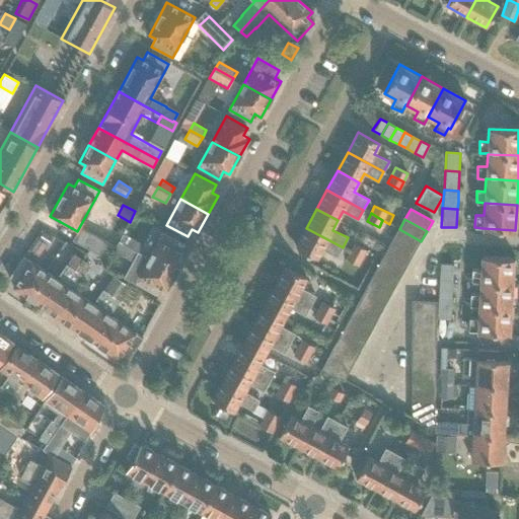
[(116,247),(80,228),(73,240),(108,261),(116,247)]
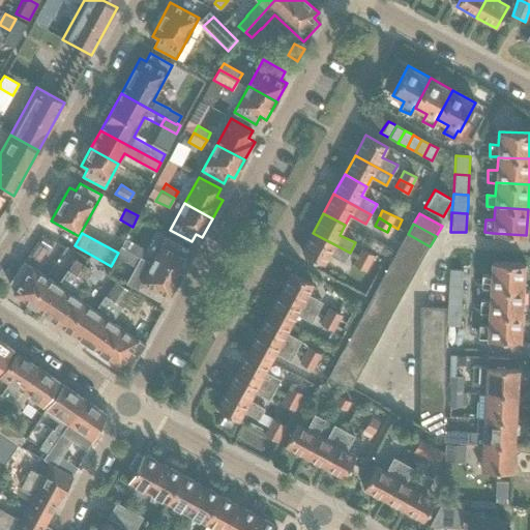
[(344,263),(350,253),(313,233),(302,253),(324,264),(329,255),(344,263)]
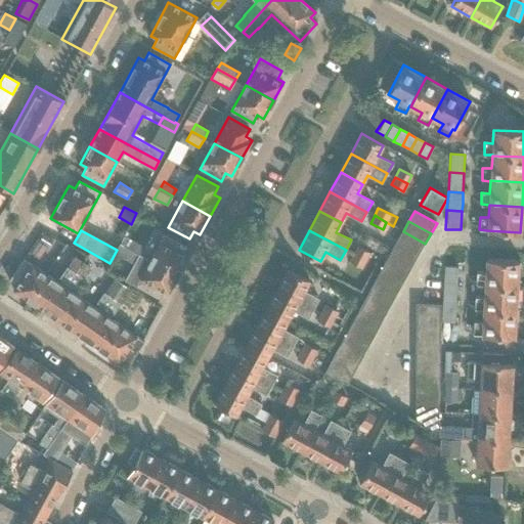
[(397,241),(420,254),(425,244),(403,231),(397,241)]
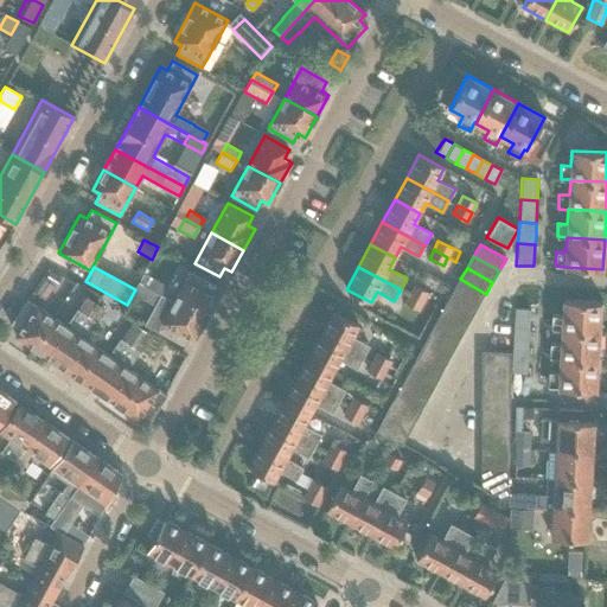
[(191,270),(174,300),(206,318),(218,296),(211,293),(216,283),(191,270)]
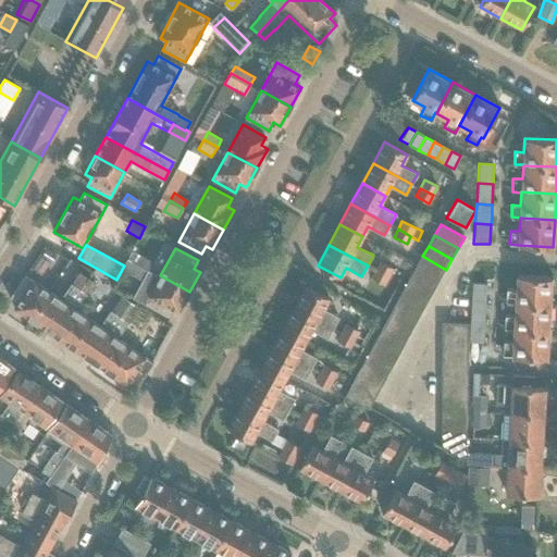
[(41,258),(52,264),(58,257),(47,250),(41,258)]
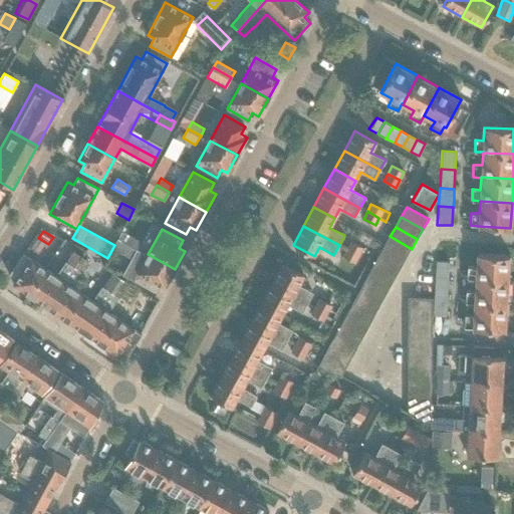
[(130,235),(125,242),(138,249),(142,242),(130,235)]
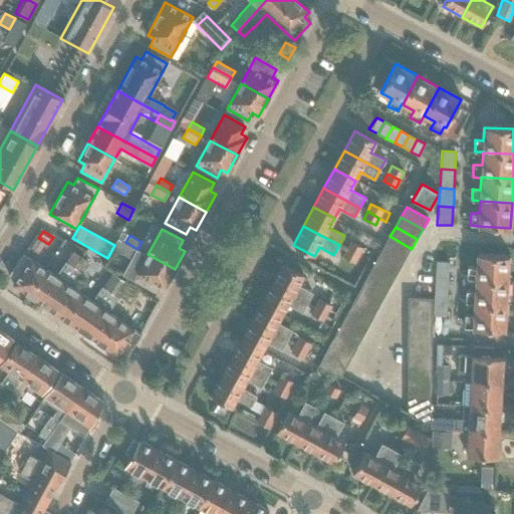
[(384,246),(407,258),(412,249),(390,236),(384,246)]
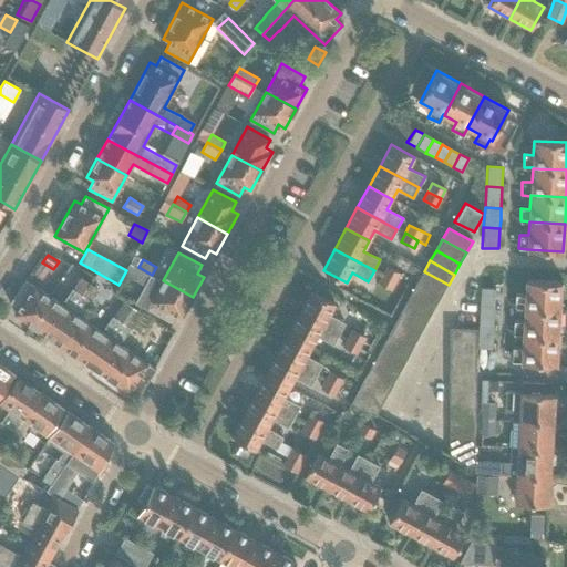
[(51,268),(41,261),(33,275),(42,280),(51,268)]
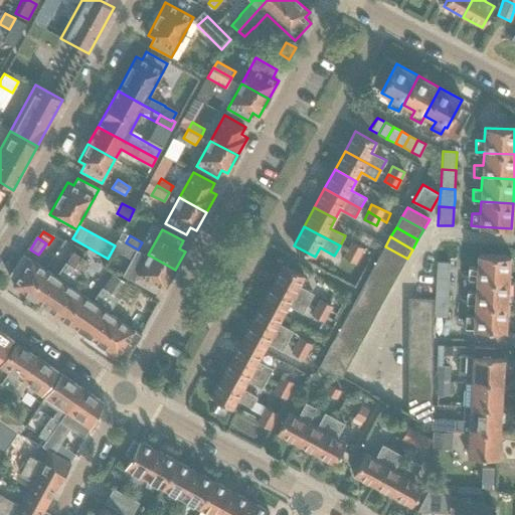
[(175,270),(148,254),(147,255),(137,250),(138,249),(126,242),(121,251),(133,259),(124,275),(140,284),(155,292),(159,284),(165,288),(175,270)]
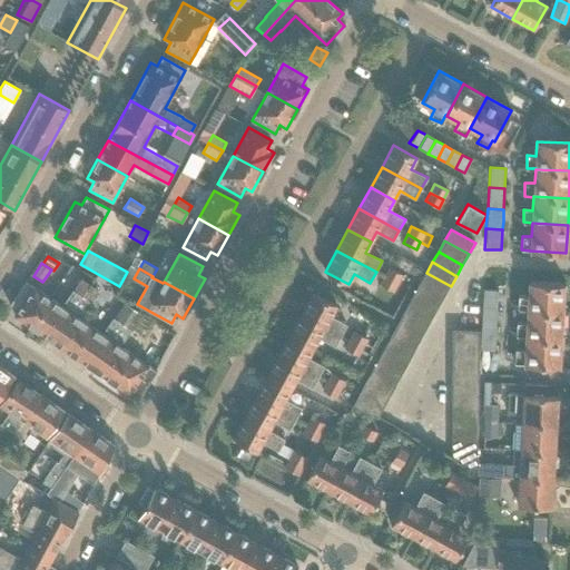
[(384,276),(397,284),(403,275),(390,268),(384,276)]
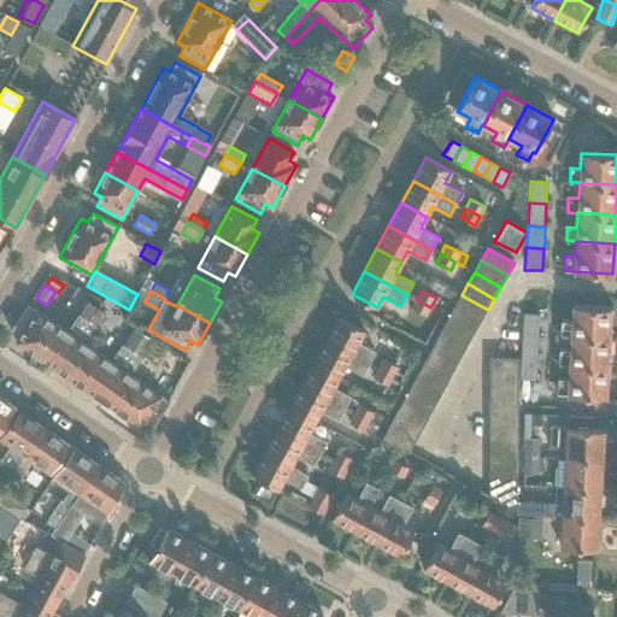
[(454,307),(481,322),(488,310),(462,295),(454,307)]
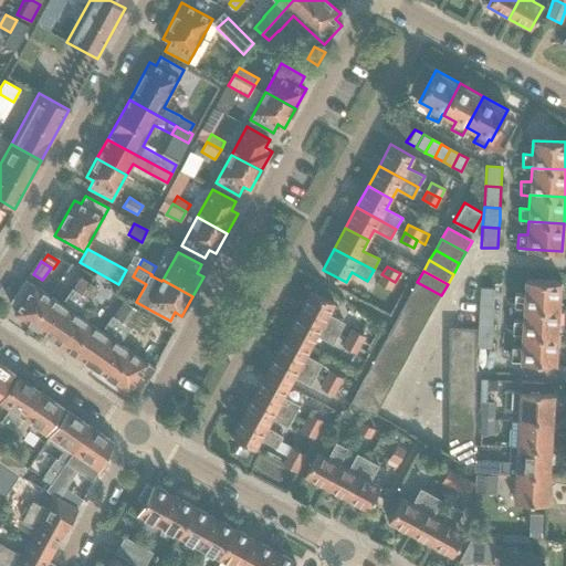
[(390,291),(395,282),(381,274),(377,283),(390,291)]
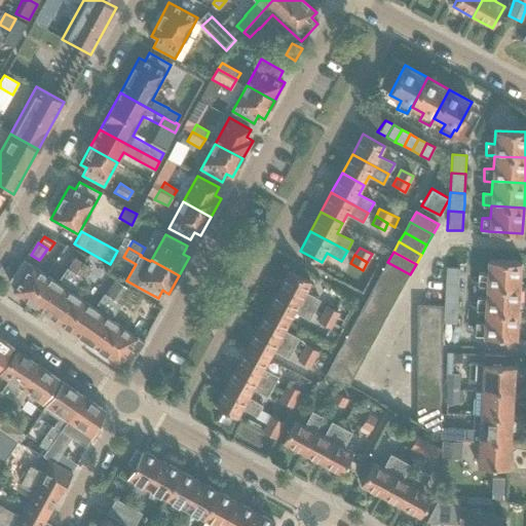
[(29,302),(47,314),(82,264),(75,259),(60,279),(64,283),(61,286),(46,276),(29,302)]
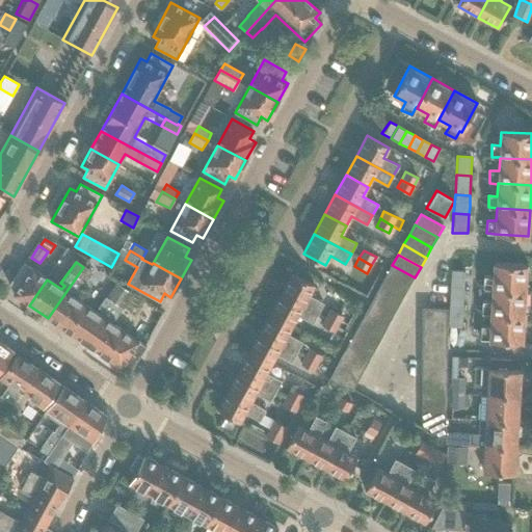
[(491,289),(525,291),(527,265),(494,263),(493,276),(484,275),(483,289),(491,289)]
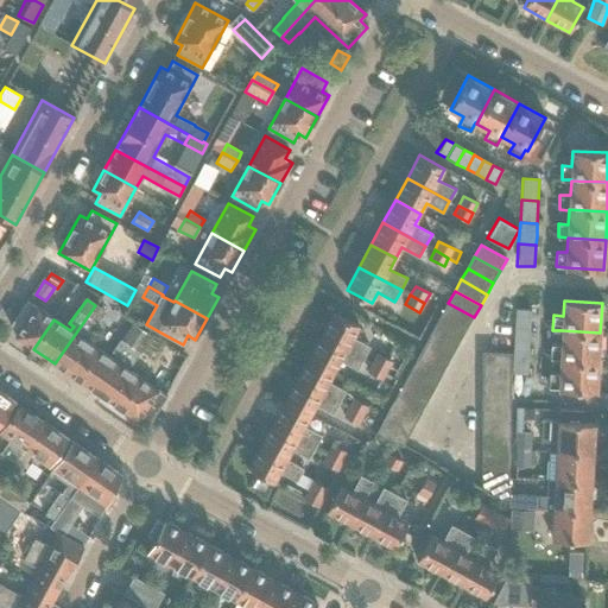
[(16,336),(33,349),(54,320),(29,302),(12,324),(20,329),(16,336)]
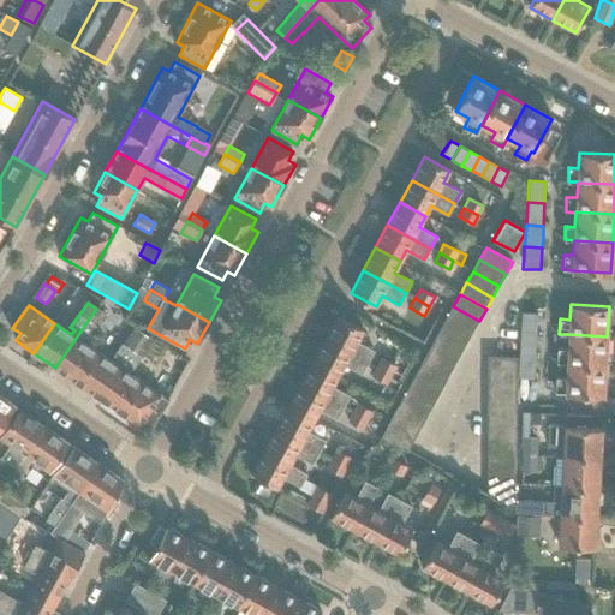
[(447,318),(473,333),(479,321),(453,306),(447,318)]
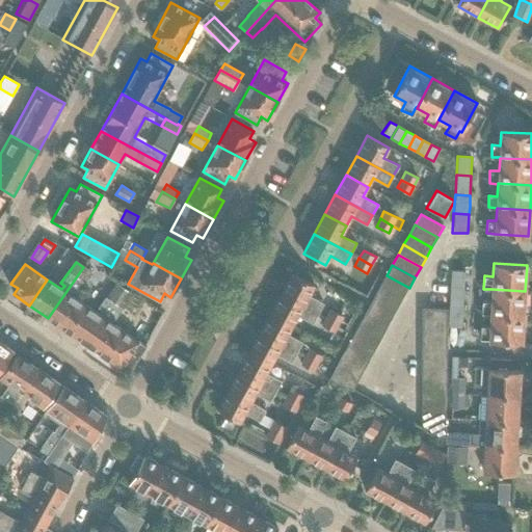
[(48,318),(67,331),(85,344),(122,292),(114,286),(98,309),(102,311),(100,315),(70,294),(72,291),(77,294),(85,284),(84,283),(91,272),(83,267),(48,318)]
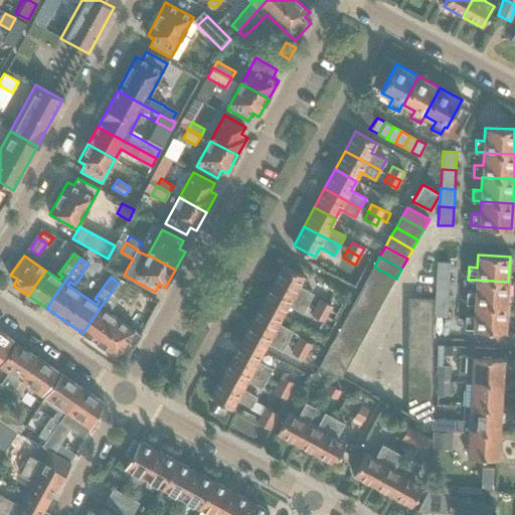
[(436,277),(450,278),(451,263),(436,262),(436,277)]
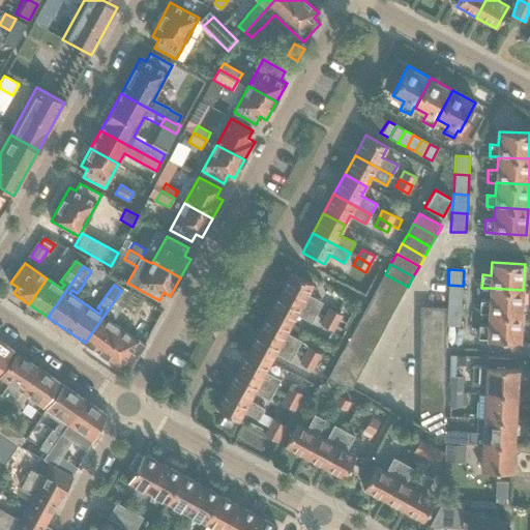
[(281,292),(317,313),(323,302),(307,294),(313,285),(291,272),(281,292)]
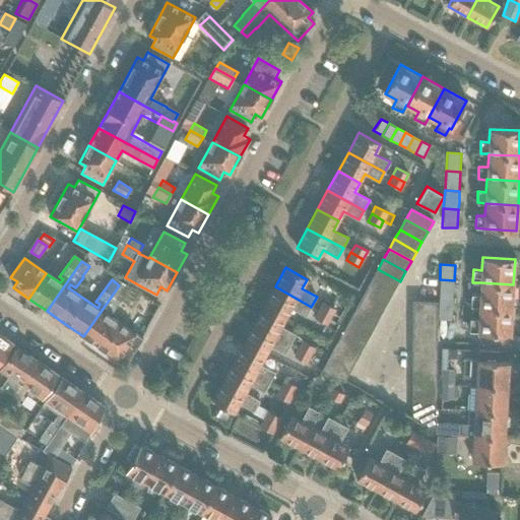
[(372,279),(394,291),(400,281),(378,269),(372,279)]
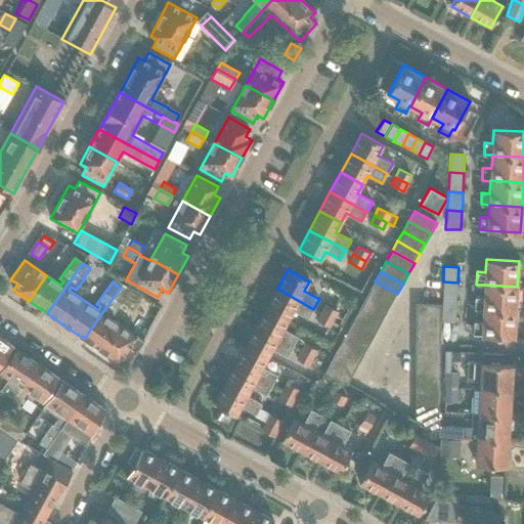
[(369,292),(392,304),(397,294),(375,281),(369,292)]
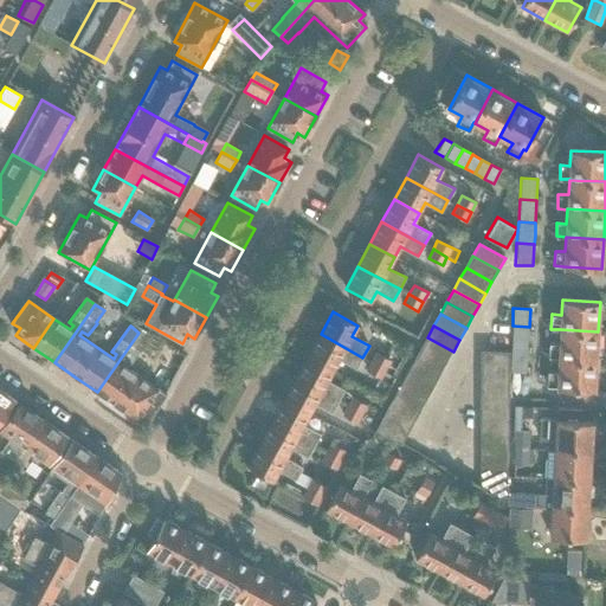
[(528,356),(529,327),(513,326),(511,356),(528,356)]
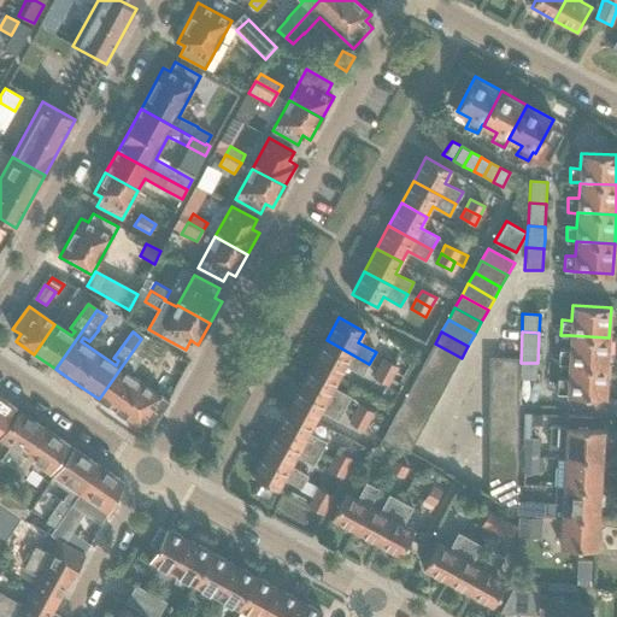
[(607,366),(609,338),(570,335),(569,350),(558,350),(558,364),(569,364),(607,366)]
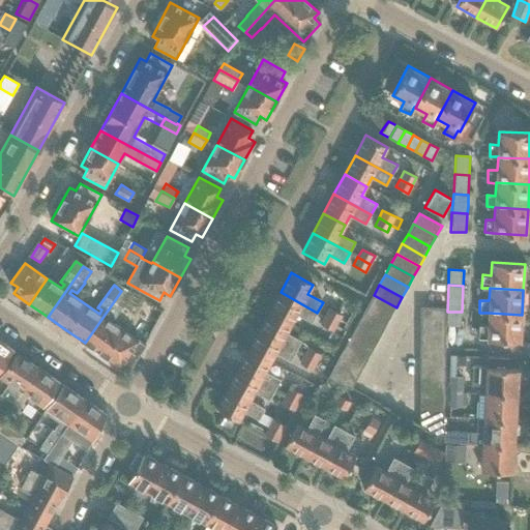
[(145,345),(122,329),(108,319),(110,316),(115,319),(129,296),(121,291),(85,343),(120,366),(124,360),(131,364),(145,345)]
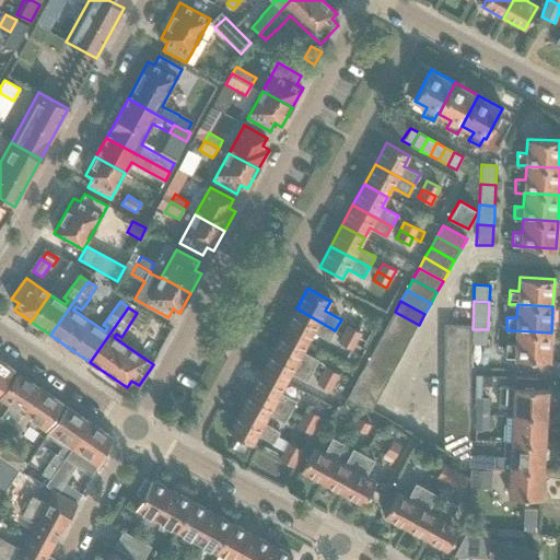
[(329,340),(335,330),(296,308),(284,329),(308,342),(314,333),(329,340)]
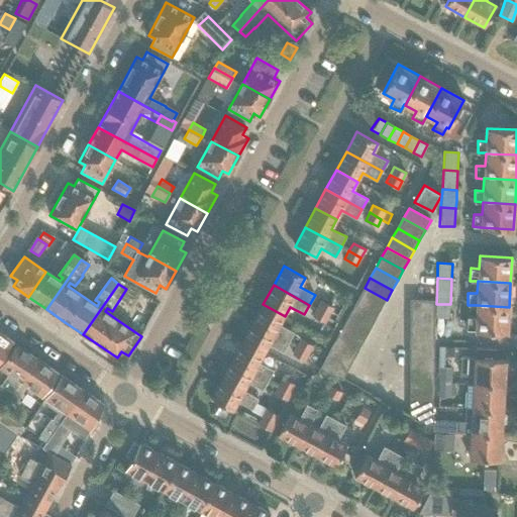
[(358,298),(381,310),(387,300),(365,288),(358,298)]
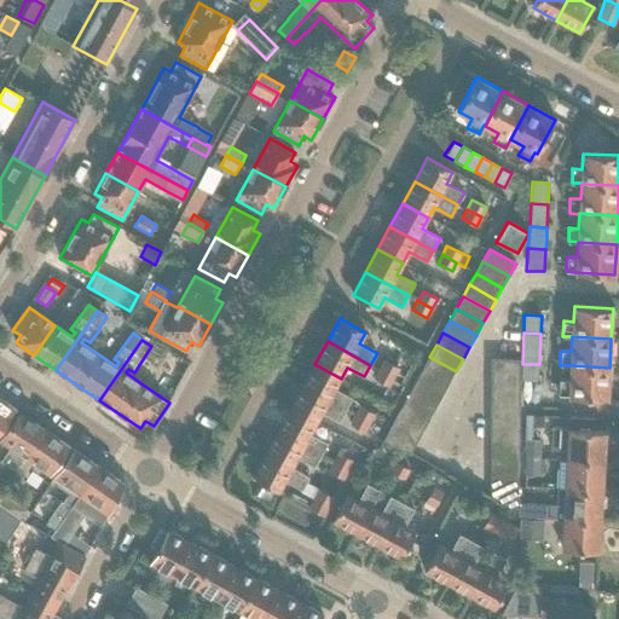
[(423,369),(450,383),(456,371),(429,357),(423,369)]
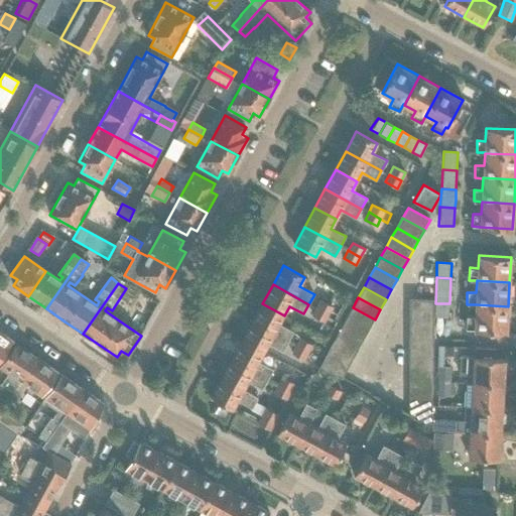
[(316,307),(329,315),(333,307),(319,299),(316,307)]
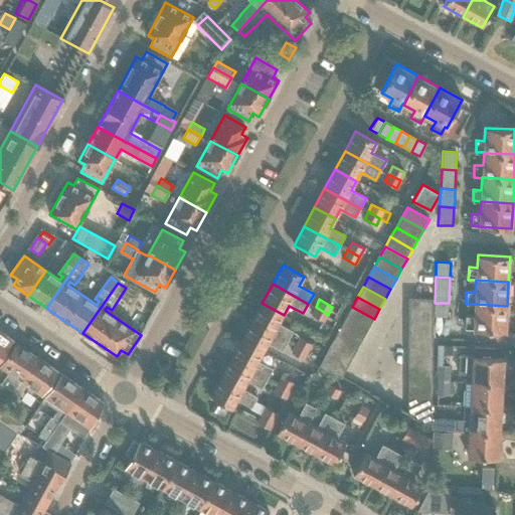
[(408,311),(434,311),(434,300),(408,299),(408,311)]
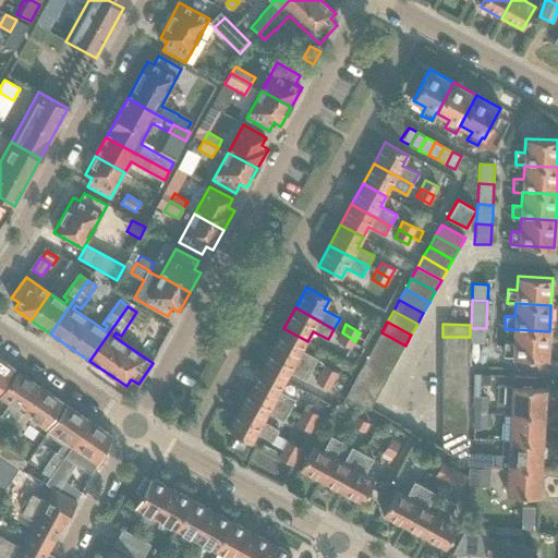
[(302,351),(307,341),(283,328),(273,349),(312,370),(317,359),(302,351)]
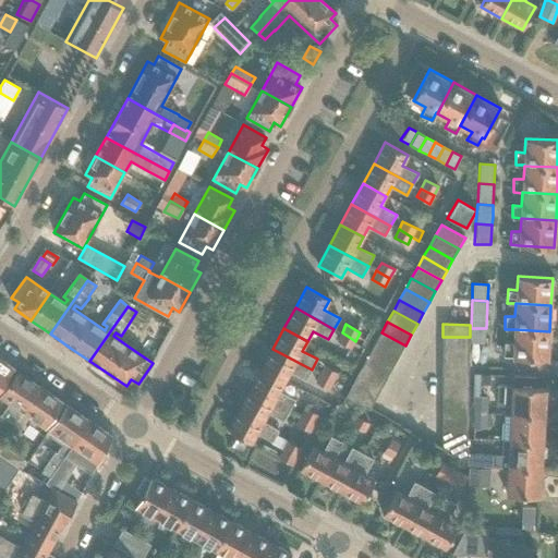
[(485,343),(486,328),(471,328),(471,342),(485,343)]
